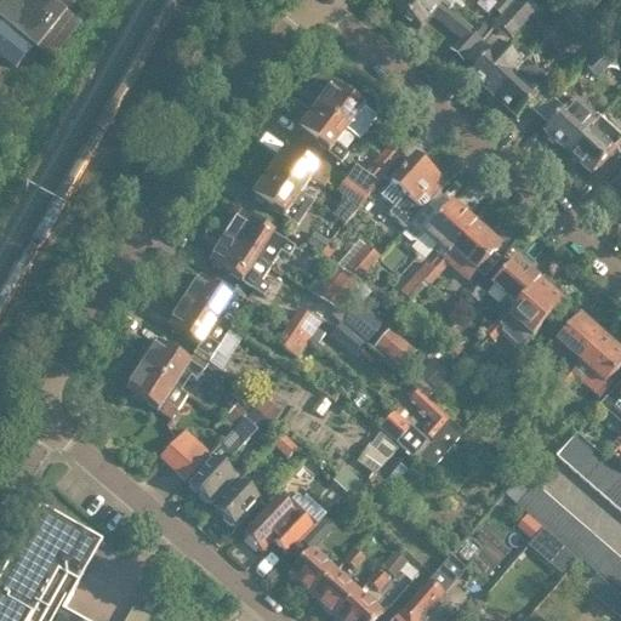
[(0,0),(0,15),(6,21),(49,56),(66,32),(78,21),(52,0),(0,0)]
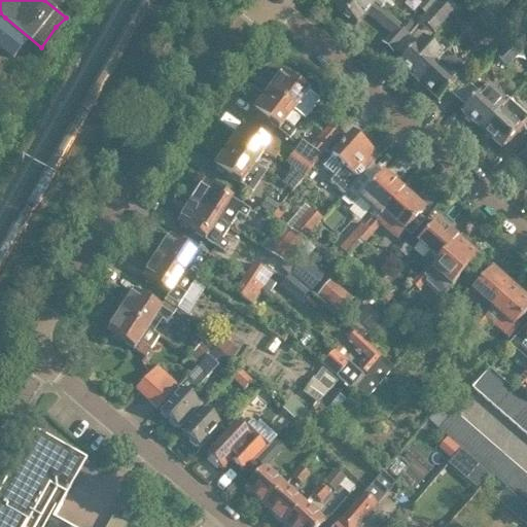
[(369,0),(337,0),(332,5),(354,23),(364,10),(389,32),(381,41),(391,51),(409,33),(398,25),(379,7),(369,0)]
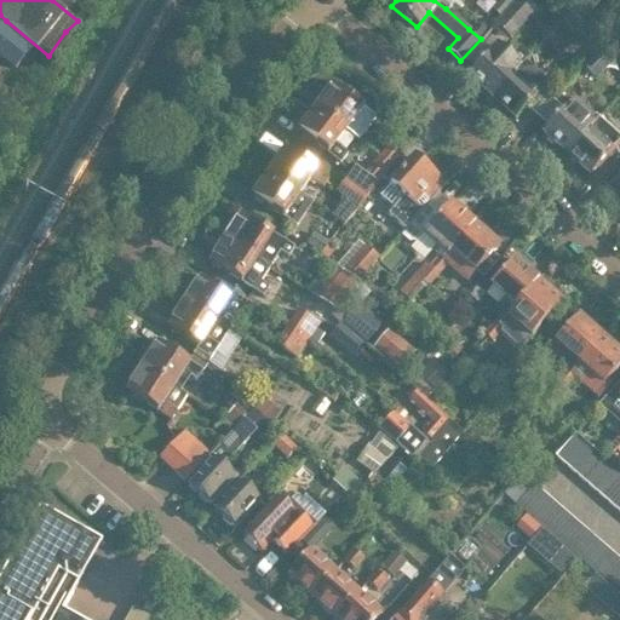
[(500,16),(510,5),(504,0),(493,0),(489,6),(500,16)]
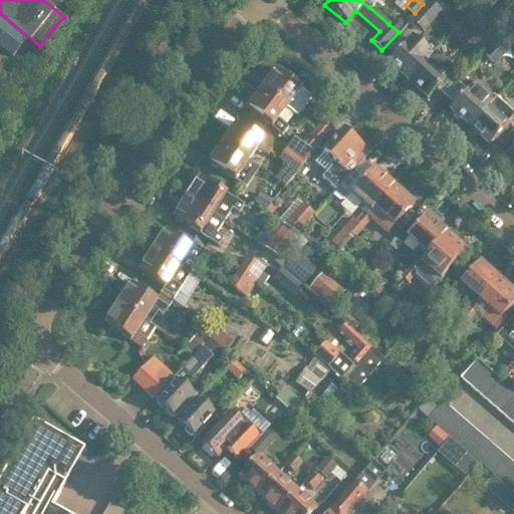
[(415,13),(409,19),(422,29),(443,6),(436,0),(426,0),(423,4),(415,13)]
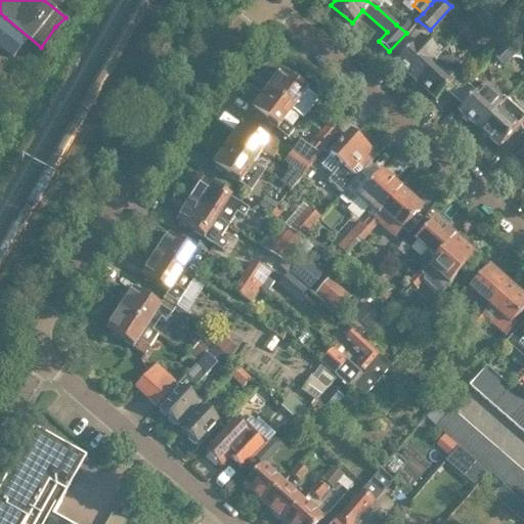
[(523,8),(514,0),(510,0),(495,14),(506,26),(523,8)]
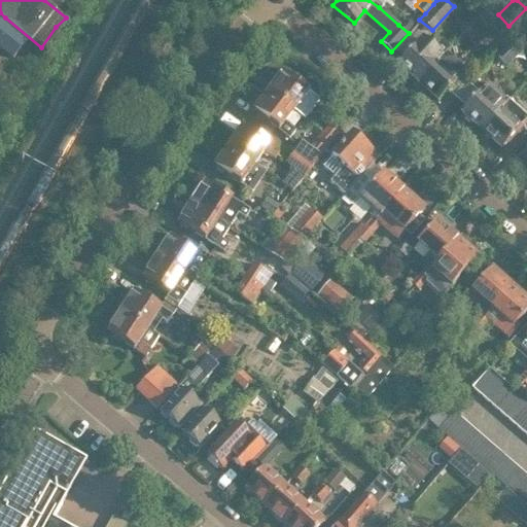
[(480,10),(469,1),(465,5),(476,14),(480,10)]
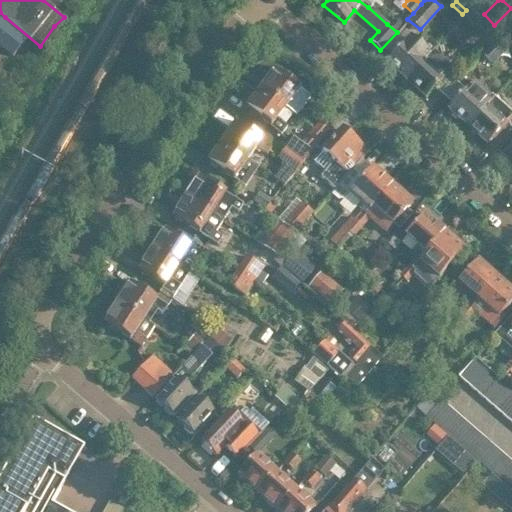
[(462,14),(471,22),(475,18),(466,10),(462,14)]
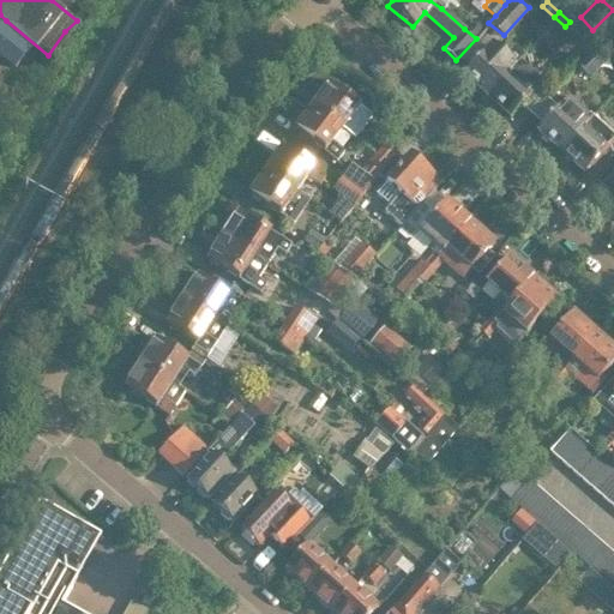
[(473,36),(479,29),(480,24),(477,22),(471,20),(465,29),(473,36)]
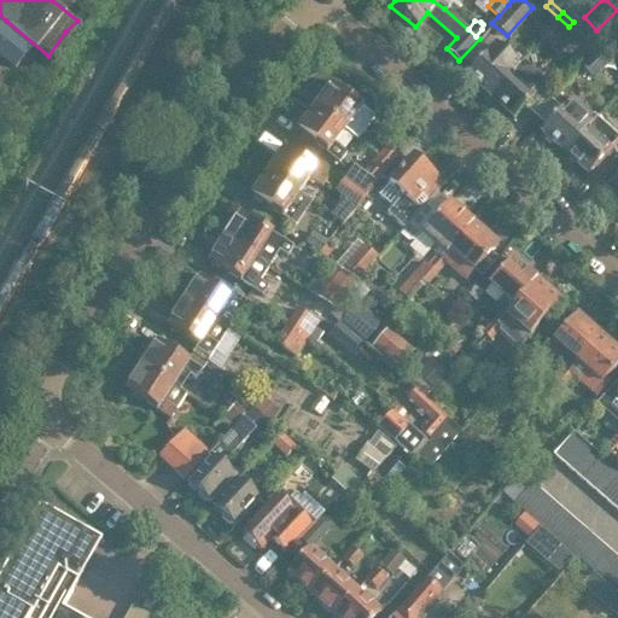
[(0,23),(0,56),(12,66),(29,47),(0,23)]
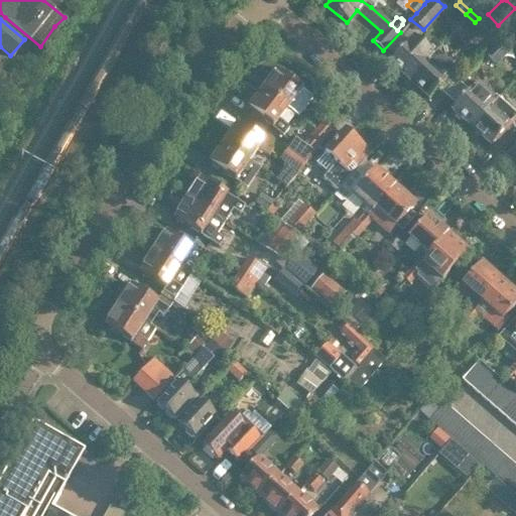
[(408,79),(425,59),(433,50),(439,44),(430,36),(423,43),(412,34),(406,41),(388,61),(408,79)]
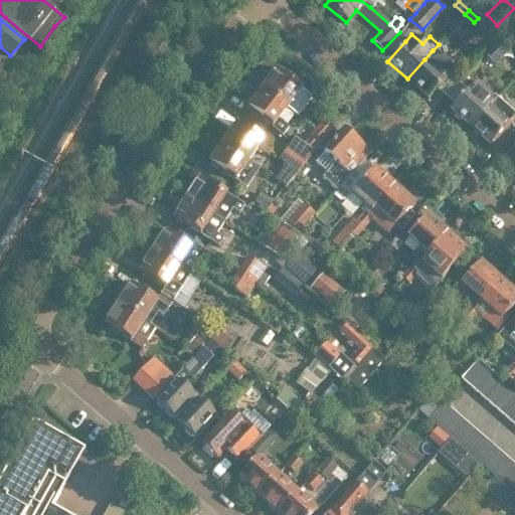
[(503,34),(484,53),(494,62),(512,42),(503,34)]
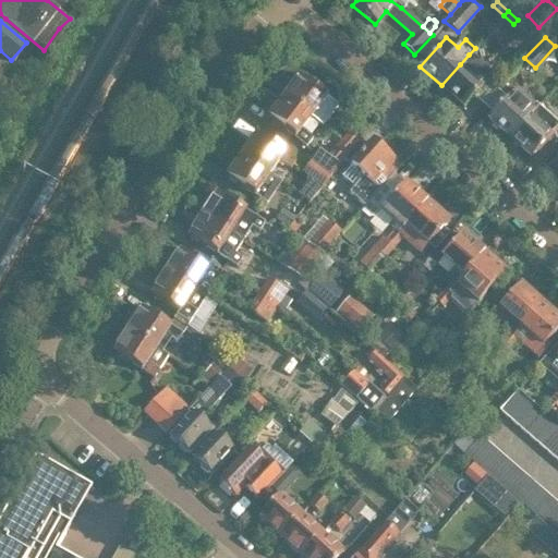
[(463,105),(482,84),(490,74),(469,55),(460,64),(441,85),(463,105)]
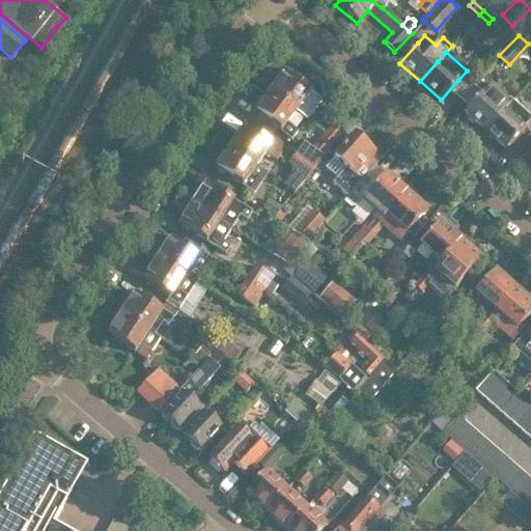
[(284,71),(269,90),(295,111),(305,118),(319,99),(284,71)]
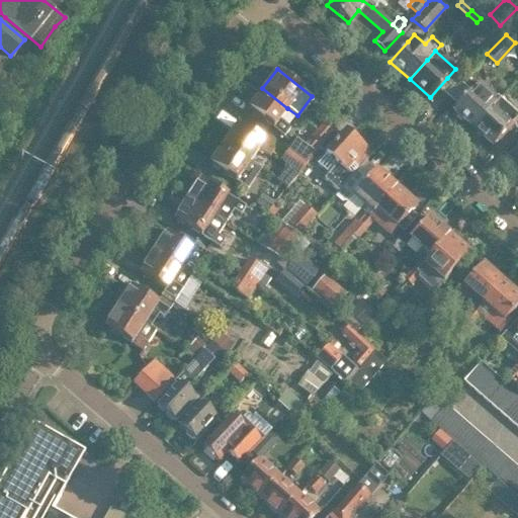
[(480,80),(470,90),(452,109),(471,126),(490,107),(499,98),(480,80)]
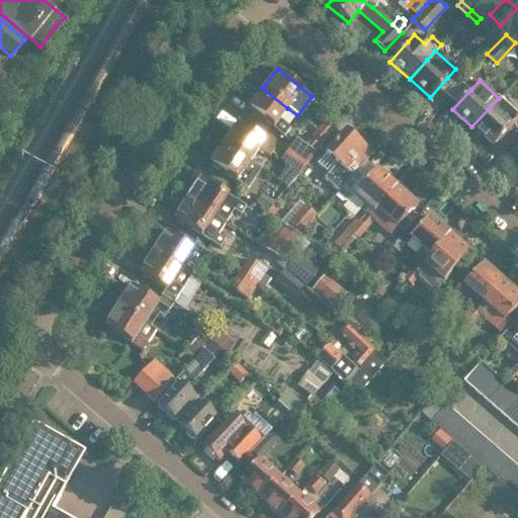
[(287,108),(262,88),(247,107),(282,135),(288,127),(278,119),(287,108)]
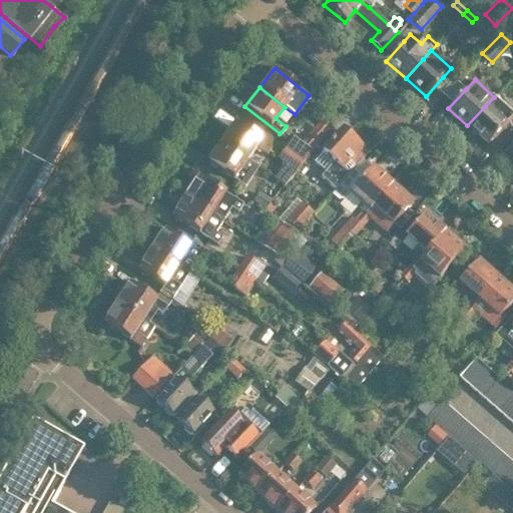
[(494,97),(485,106),(467,125),(486,143),(512,114),(494,97)]
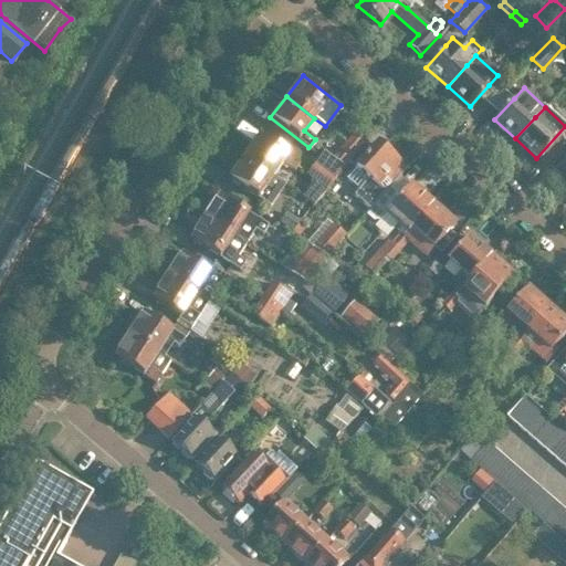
[(349,158),(364,142),(353,132),(338,148),(349,158)]
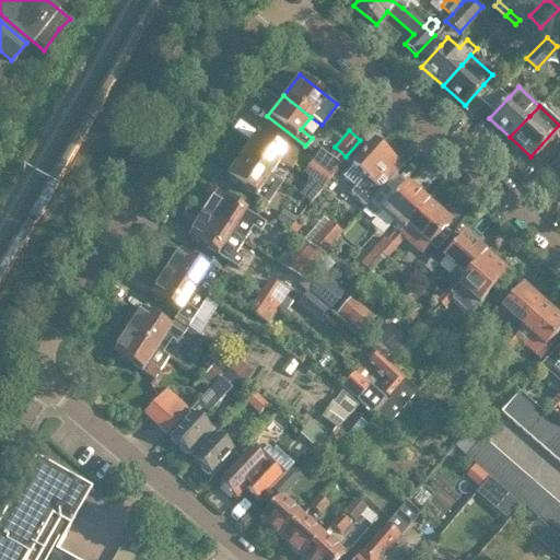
[(256,133),(241,155),(269,173),(277,161),(290,168),(295,160),(256,133)]
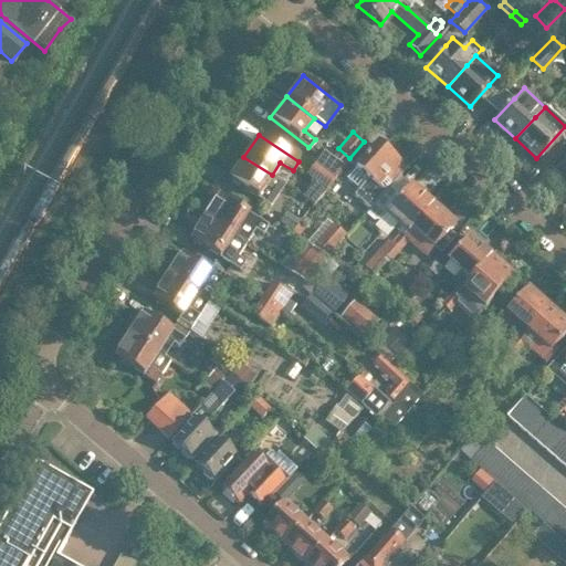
[(346,177),(358,188),(353,195),(368,208),(375,201),(405,167),(398,160),(377,143),(371,148),(364,143),(348,160),(355,167),(346,177)]
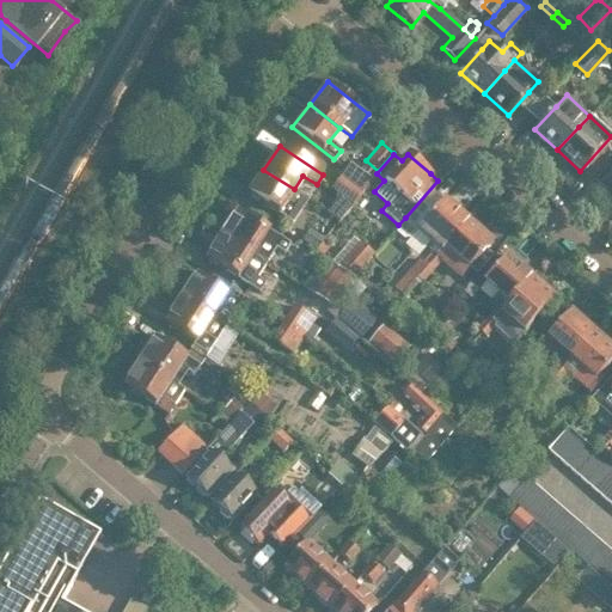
[(348,163),(340,175),(361,190),(369,178),(348,163)]
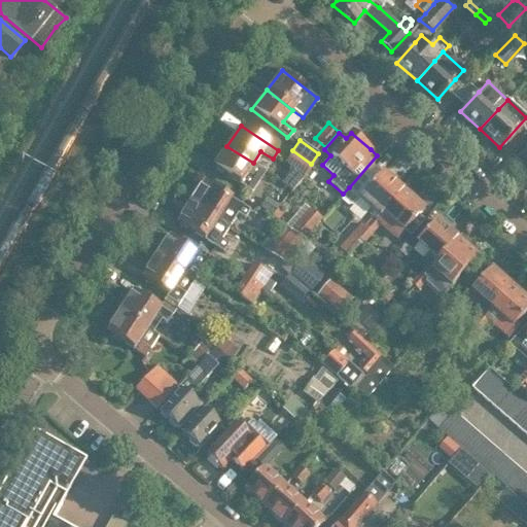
[(265,171),(253,163),(226,146),(213,166),(250,191),(265,171)]
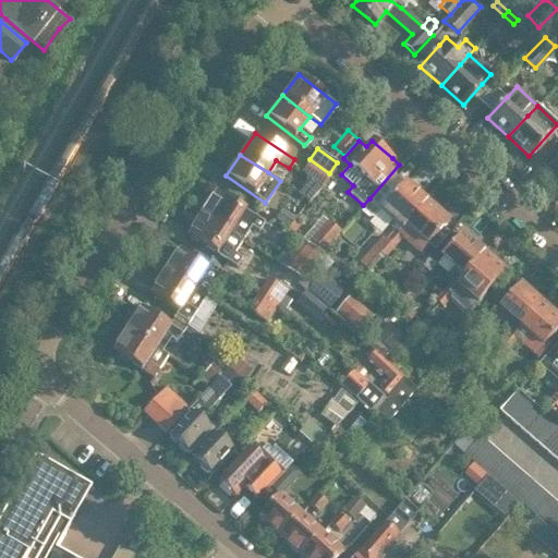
[(296,193),(308,202),(310,202),(329,173),(310,159),(301,171),(305,173),(305,181),(296,193)]
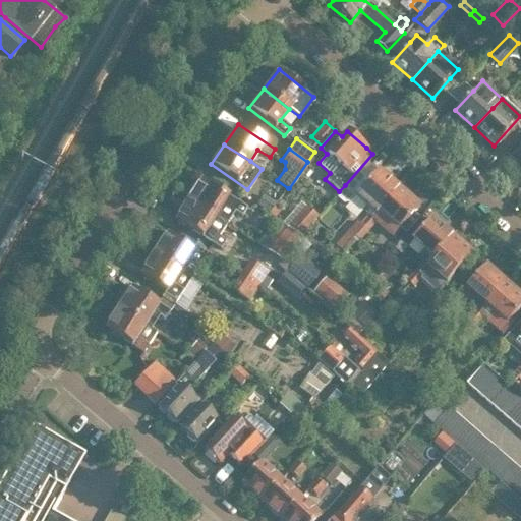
[(520,170),(520,151),(511,162),(520,170)]
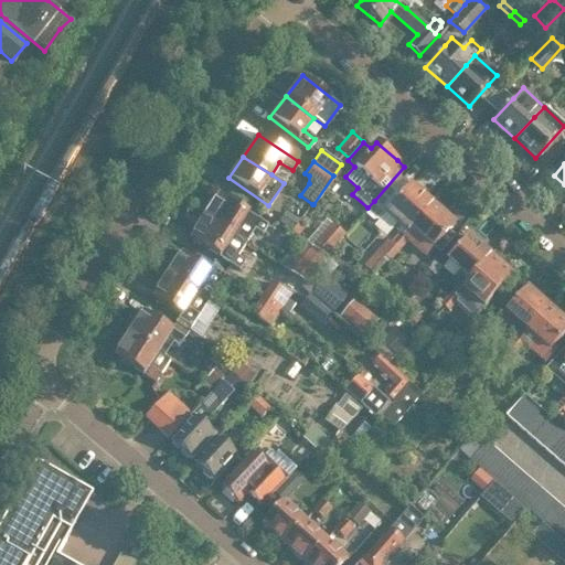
[(403,235),(432,202),(408,183),(385,210),(383,212),(395,222),(392,226),(398,232),(403,235)]
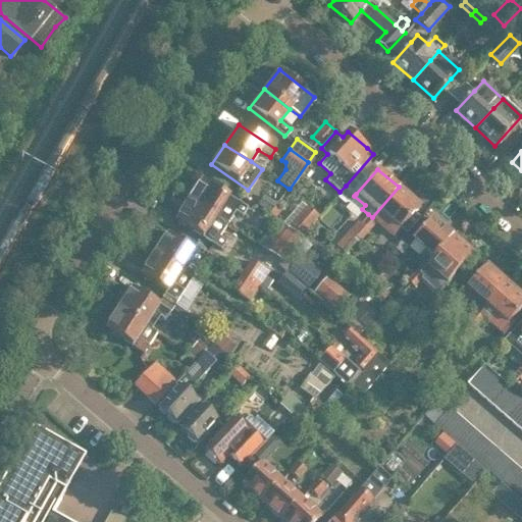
[(189,199),(225,224),(235,211),(241,216),(246,208),(202,178),(189,199)]
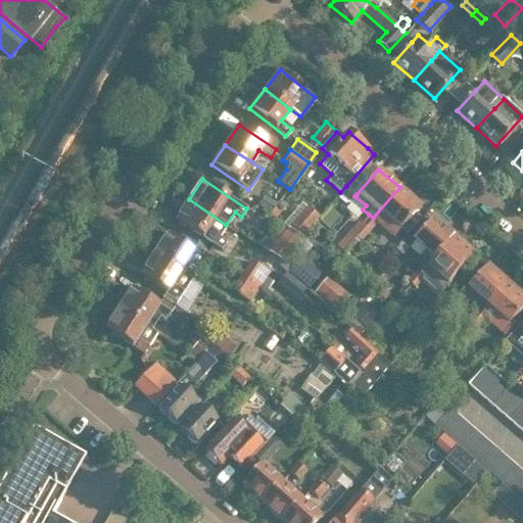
[(340,192),(337,196),(343,201),(350,201),(354,196),(357,194),(346,186),(340,192)]
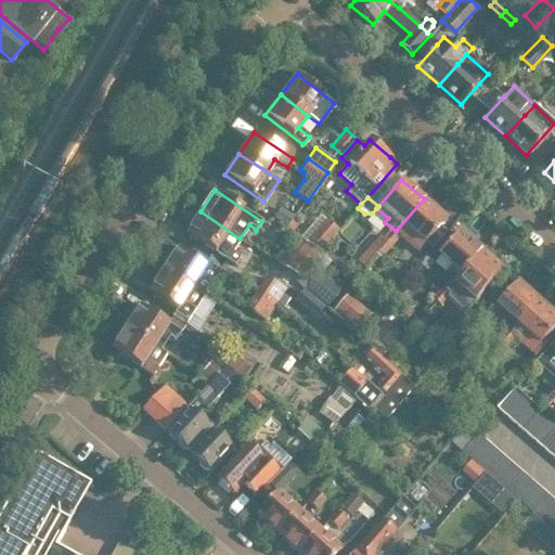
[(383,237),(386,241),(389,244),(398,234),(415,248),(408,257),(417,265),(427,253),(421,246),(446,218),(424,198),(396,231),(391,228),(383,237)]
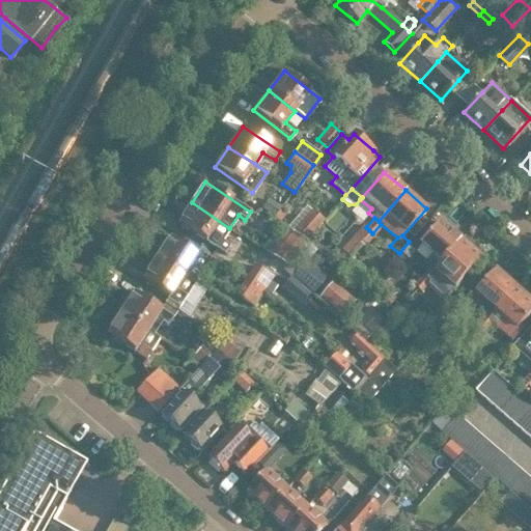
[(260,206),(274,216),(280,205),(267,197),(260,206)]
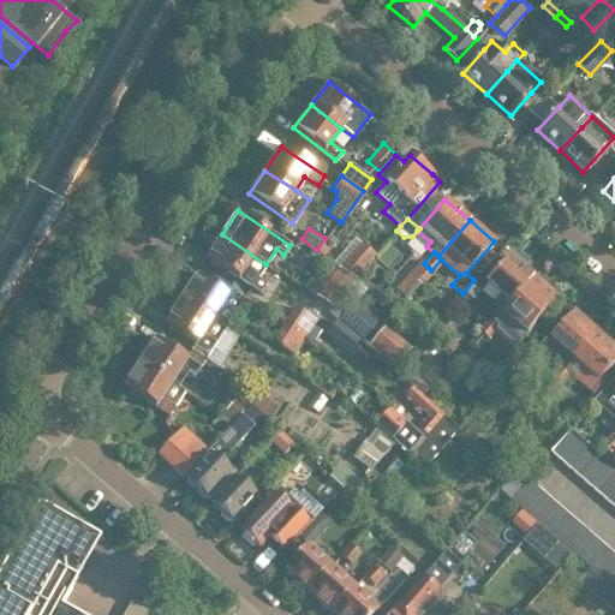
[(266,264),(222,234),(207,258),(258,293),(264,285),(264,284),(256,279),(266,264)]
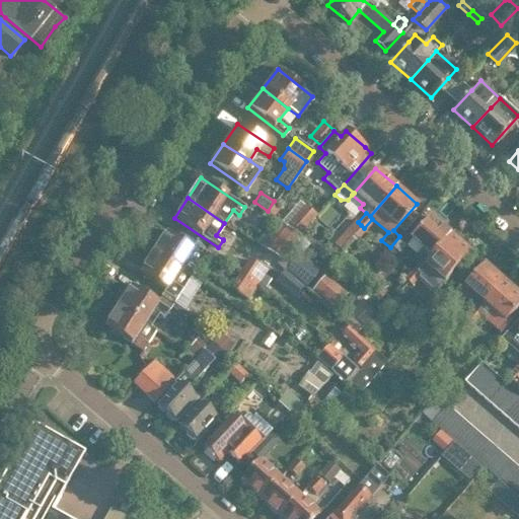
[(287,223),(300,233),(316,213),(304,204),(287,223)]
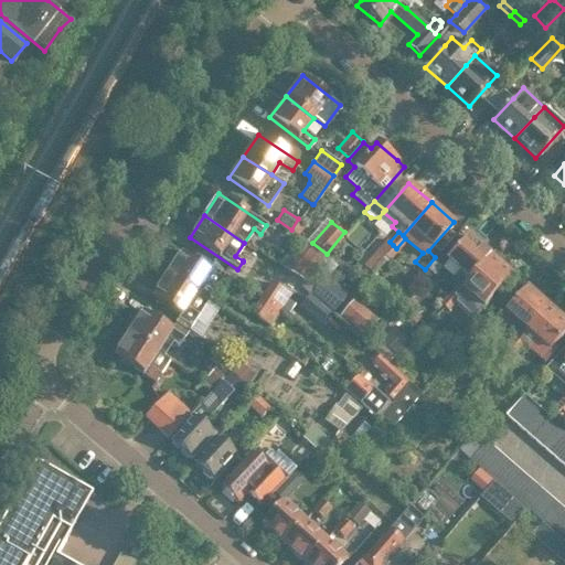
[(468,278),(489,254),(467,235),(446,258),(468,278)]
